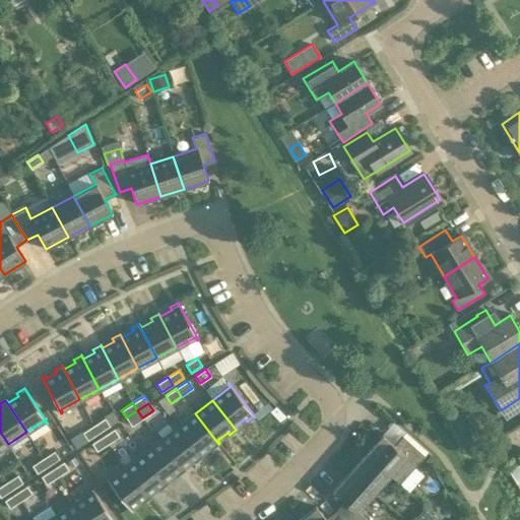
[(137,410),(126,417),(128,419),(131,426),(142,417),(137,410)]
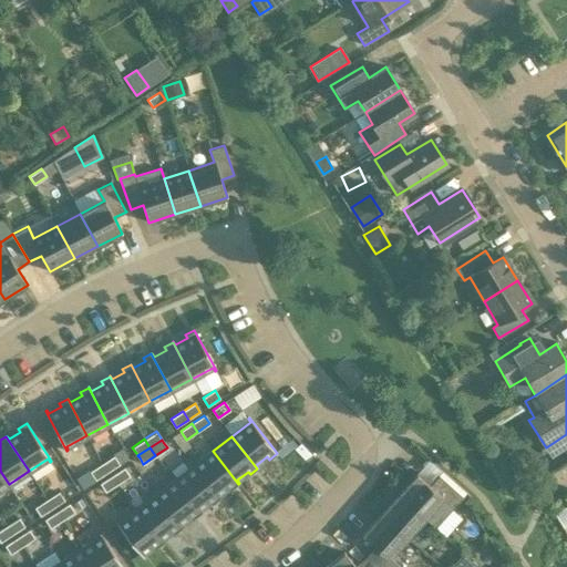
[(213,451),(194,466),(219,498),(220,497),(218,495),(229,486),(232,490),(238,484),(213,451)]
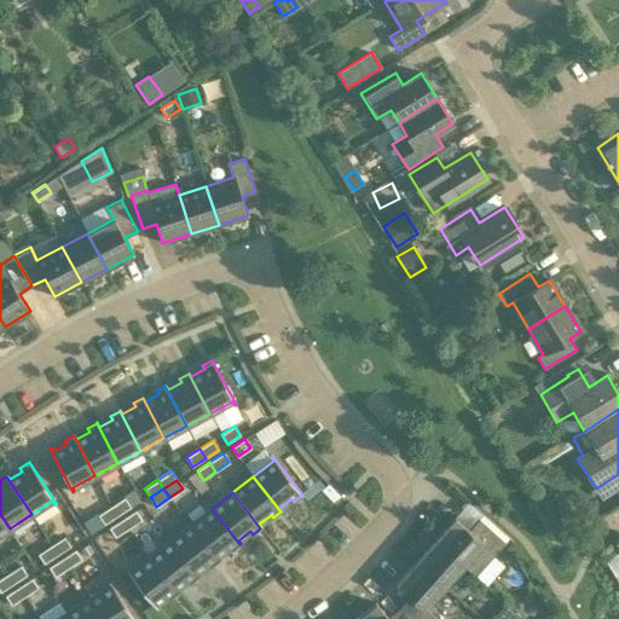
[(125,498),(113,507),(117,515),(131,507),(125,498)]
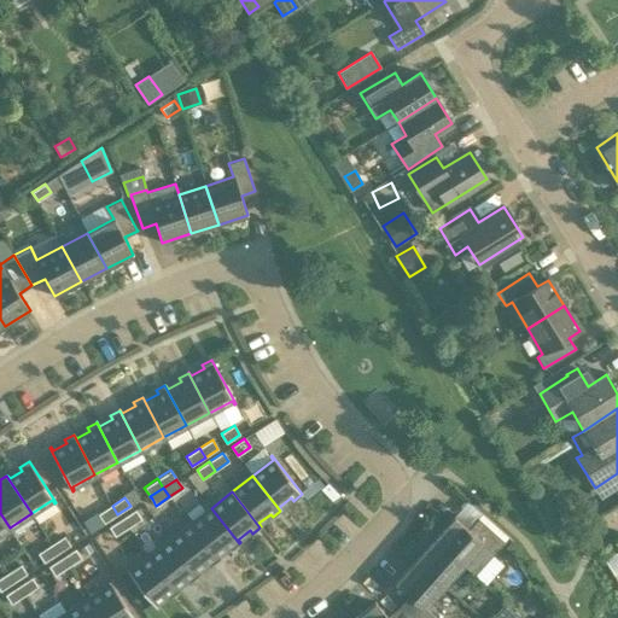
[(112,506),(99,514),(105,523),(117,514),(112,506)]
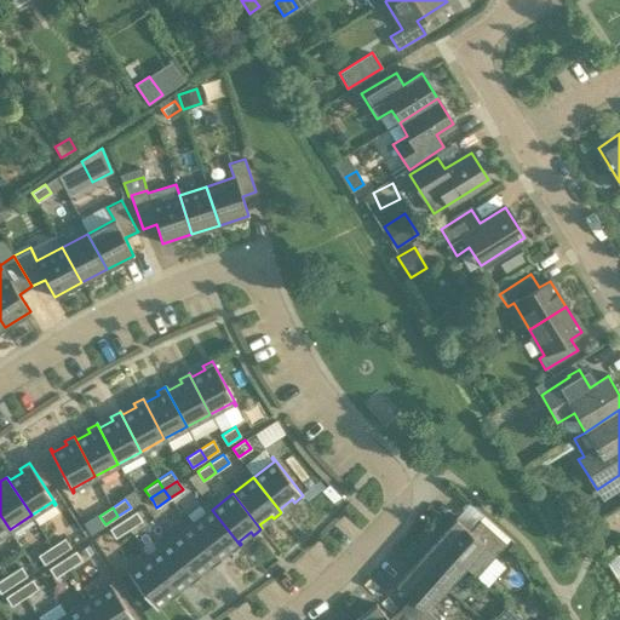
[(212,510),(191,526),(219,561),(220,561),(218,557),(230,547),(233,551),(240,545),(212,510)]
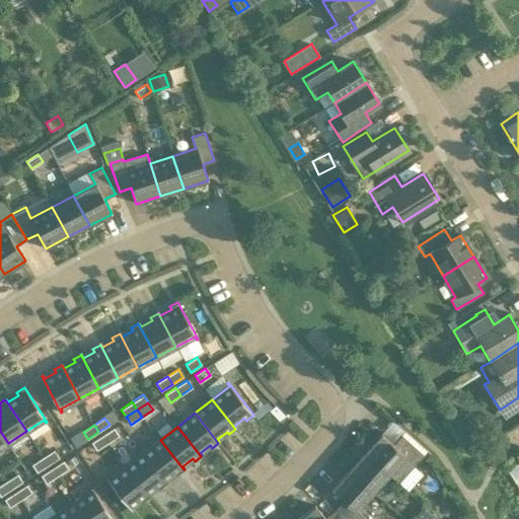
[(113,429),(102,435),(107,443),(118,436),(113,429)]
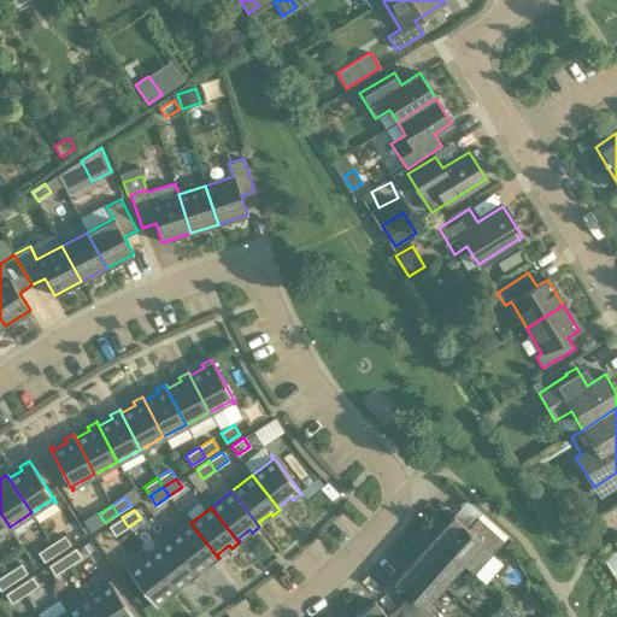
[(453,515),(433,538),(463,564),(474,574),(492,553),(504,540),(503,540),(477,517),(468,528),(453,516),(453,515)]
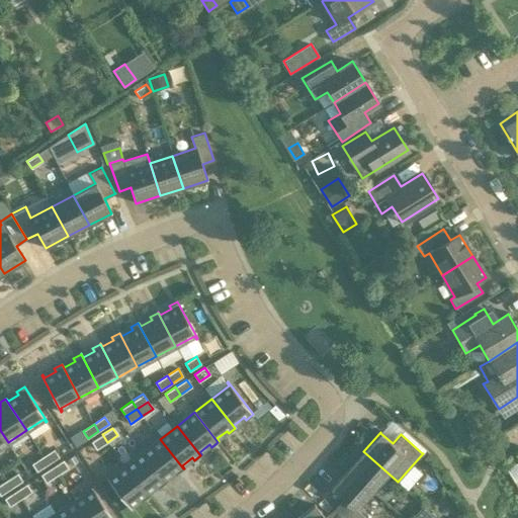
[(102,434),(92,441),(97,448),(107,442),(102,434)]
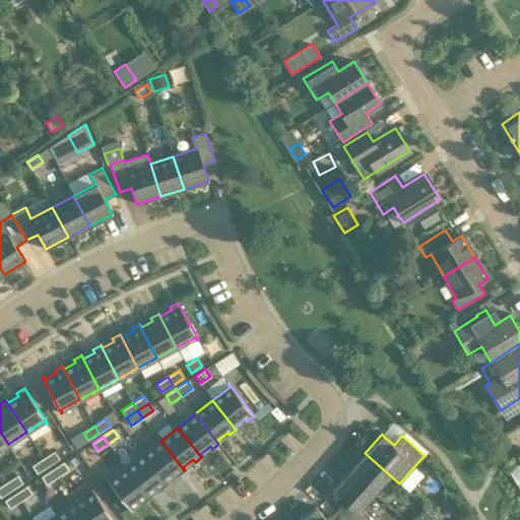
[(160,441),(143,454),(167,484),(168,483),(166,480),(176,473),(178,475),(184,470),(160,441)]
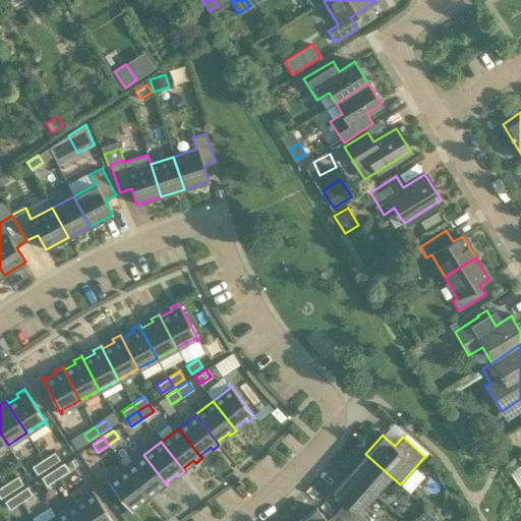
[(43,459),(48,467),(59,459),(54,452),(43,459)]
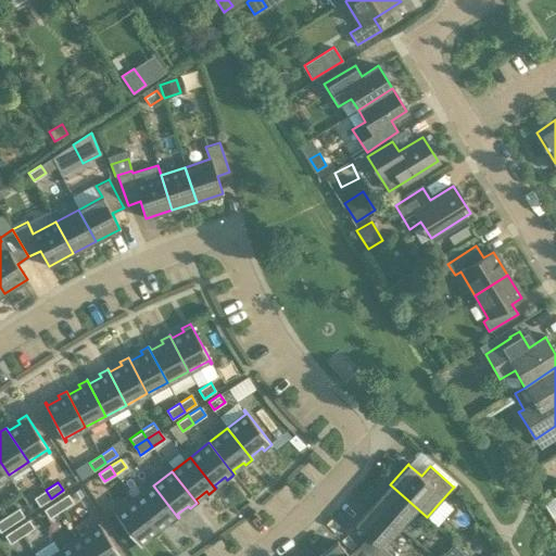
[(390,484),(373,504),(400,528),(417,508),(390,484)]
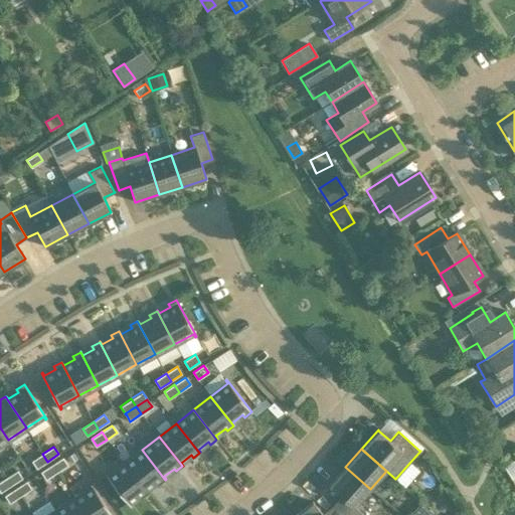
[(142,450),(125,464),(148,493),(149,492),(147,490),(157,482),(159,485),(165,480),(142,450)]
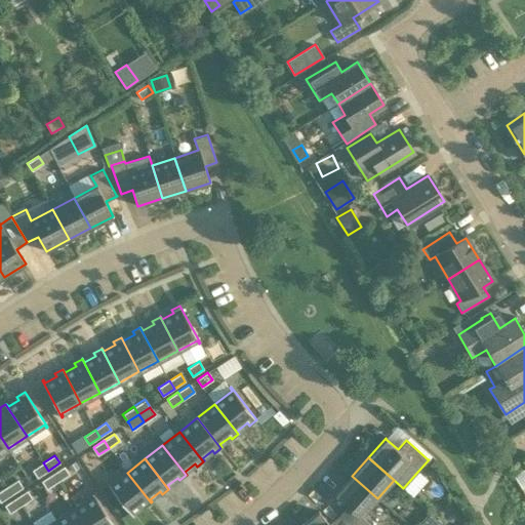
[(38,478),(48,471),(43,462),(33,470),(38,478)]
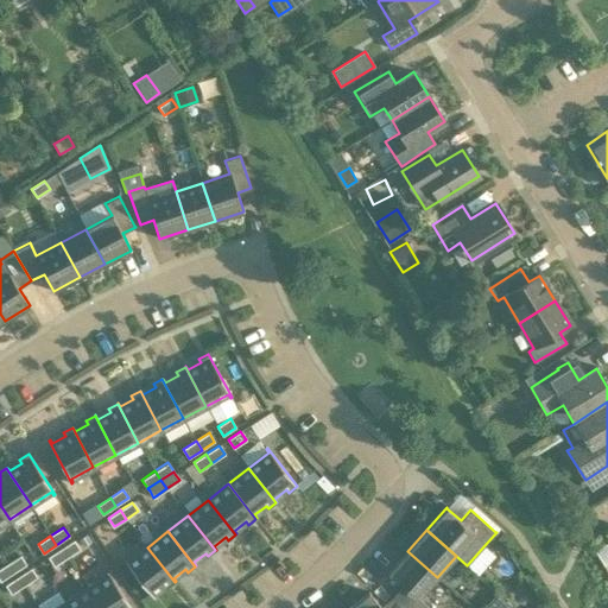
[(61,549),(67,557),(80,549),(74,540),(61,549)]
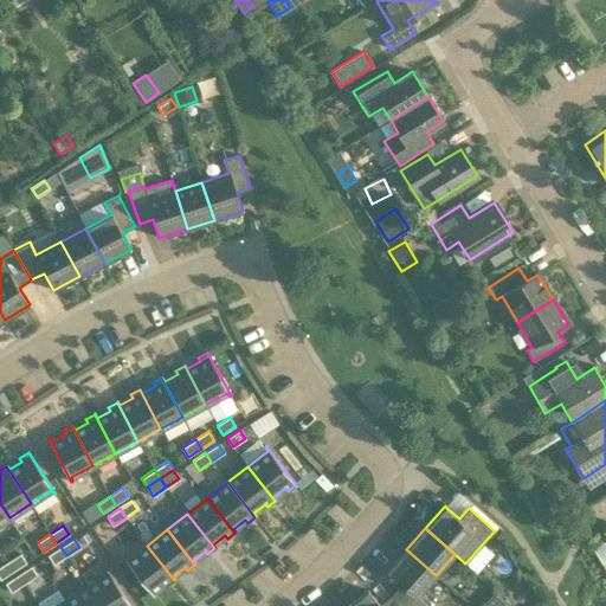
[(167,586),(174,580),(147,546),(128,560),(124,558),(123,558),(154,597),(155,595),(153,592),(165,582),(167,586)]
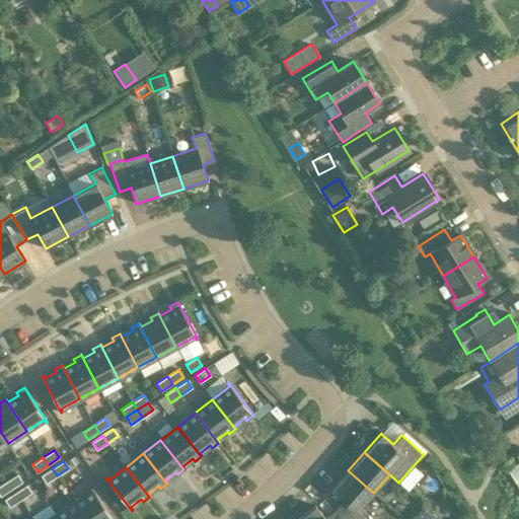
[(46,483),(57,475),(52,468),(42,475),(46,483)]
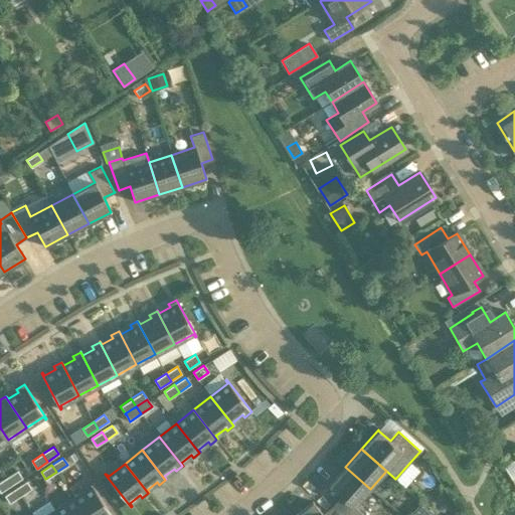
[(341,496),(332,506),(341,514),(363,514),(354,507),(370,489),(345,467),(329,486),(341,496)]
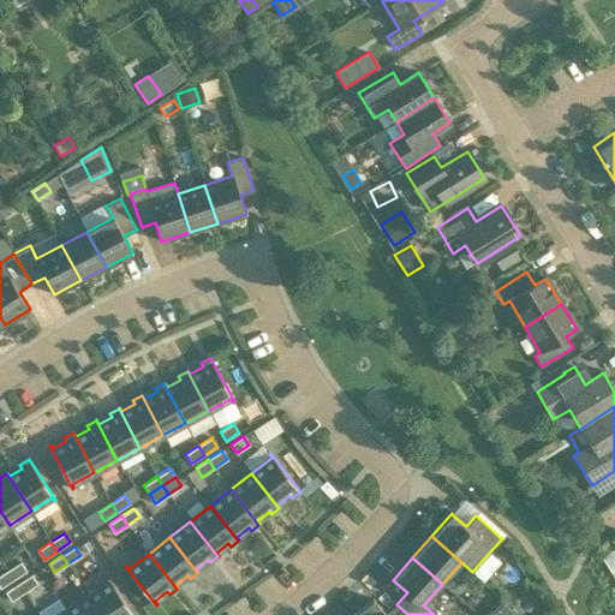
[(7,571),(13,579),(27,571),(21,562),(7,571)]
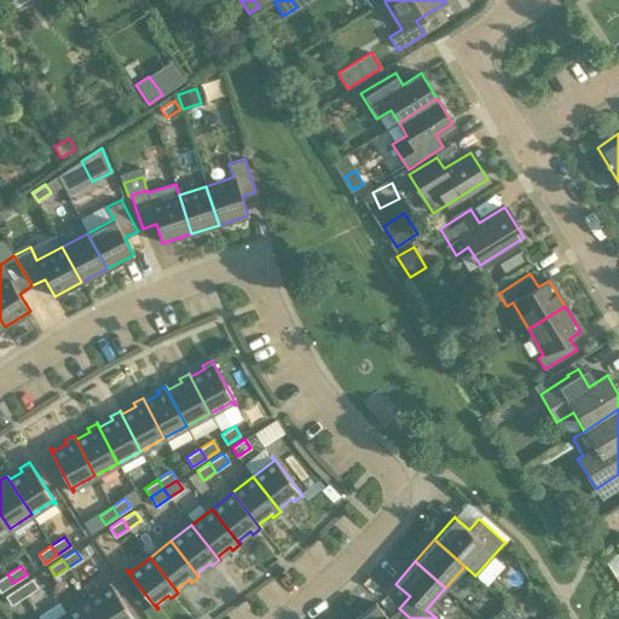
[(0,590),(0,591),(13,583),(7,574),(0,578),(0,590)]
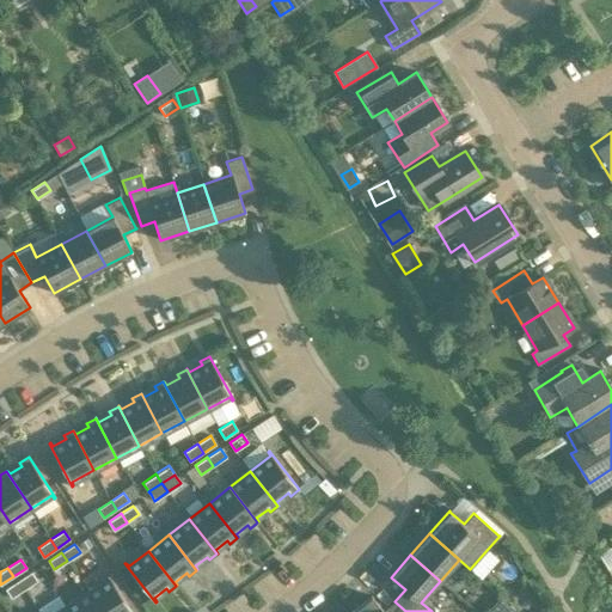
[(31,571),(18,580),(24,589),(37,581),(31,571)]
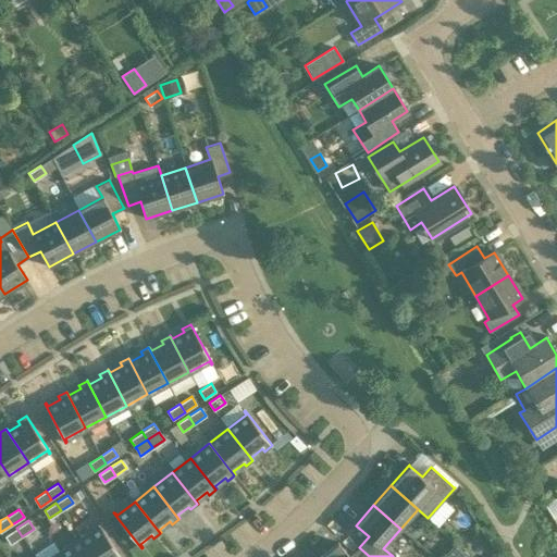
[(99,527),(81,540),(91,556),(121,556),(98,522),(97,523),(99,527)]
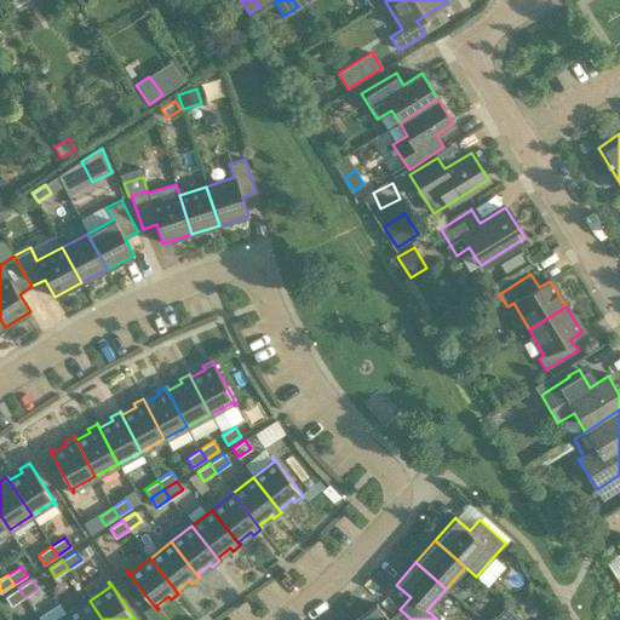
[(24,597),(18,587),(5,596),(11,606),(24,597)]
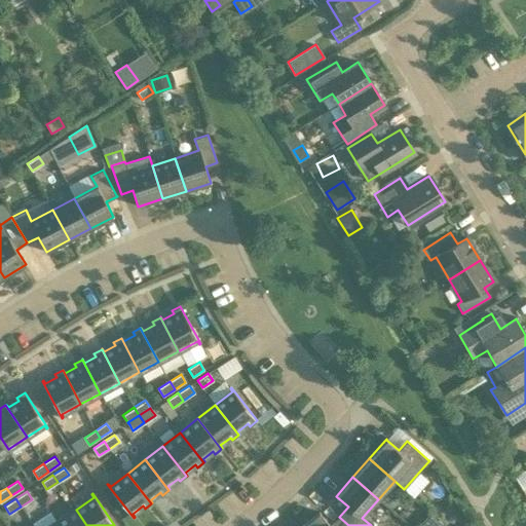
[(86,525),(76,510),(57,521),(60,525),(86,525)]
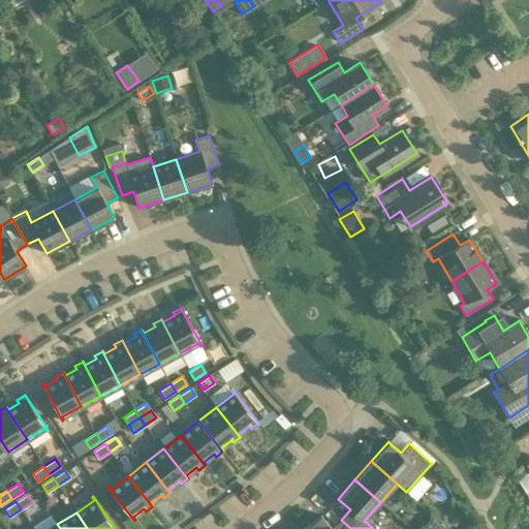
[(320,515),(303,528),(350,528),(341,520),(332,528),(320,515)]
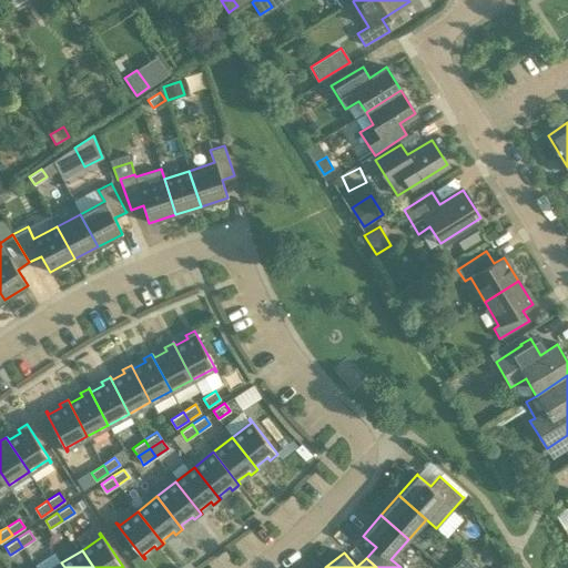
[(478,567),(464,555),(452,567),(478,567)]
